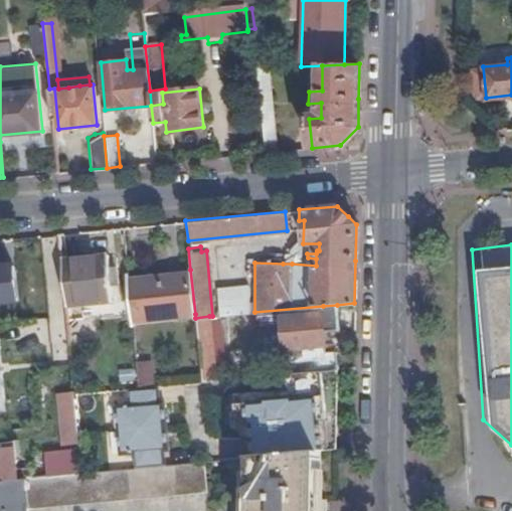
[(283,264),(292,264),(292,251),(283,251),(283,264)]
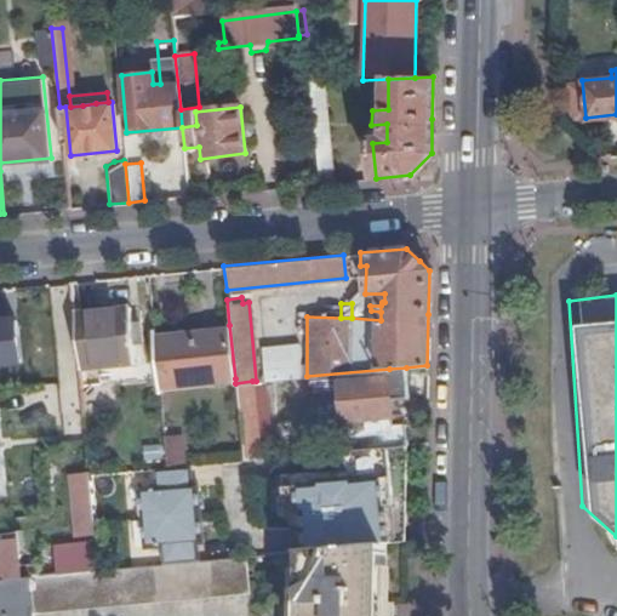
[(130,306),(73,312),(78,368),(135,361),(130,306)]
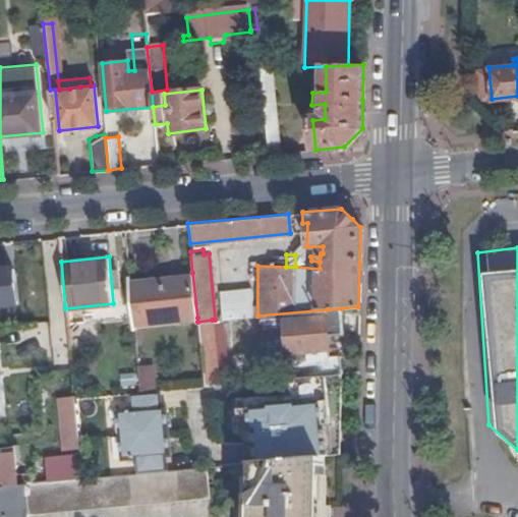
[(0,304),(15,303),(11,260),(0,260),(0,304)]
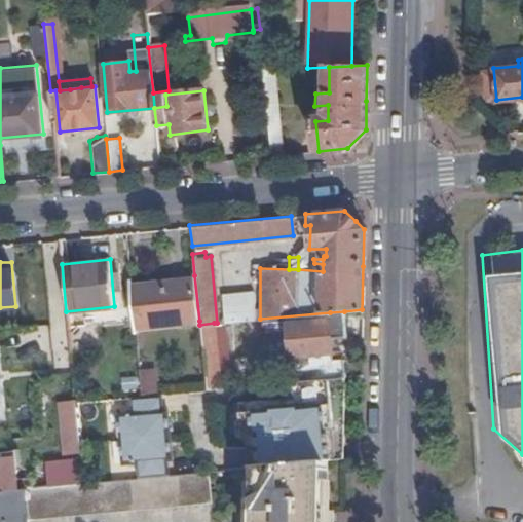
[(194,275),(129,283),(134,327),(199,321),(194,275)]
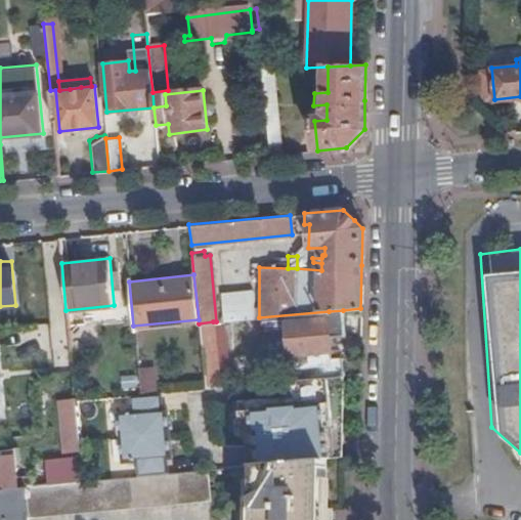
[(223,321),(254,318),(252,289),(221,293),(223,321)]
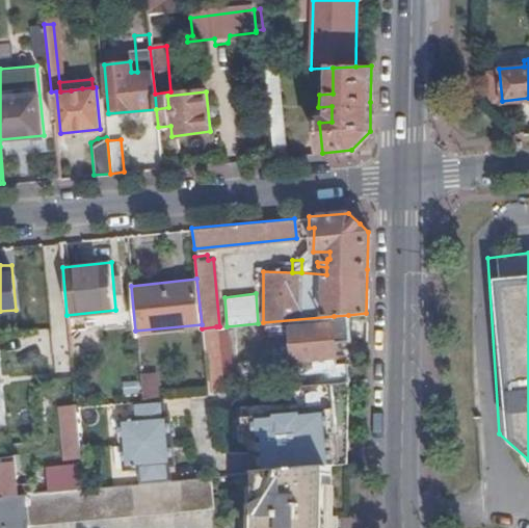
[(350,341),(348,315),(334,316),(334,323),(292,327),(296,386),(347,380),(349,379),(348,363),(336,364),(336,343),(350,341)]
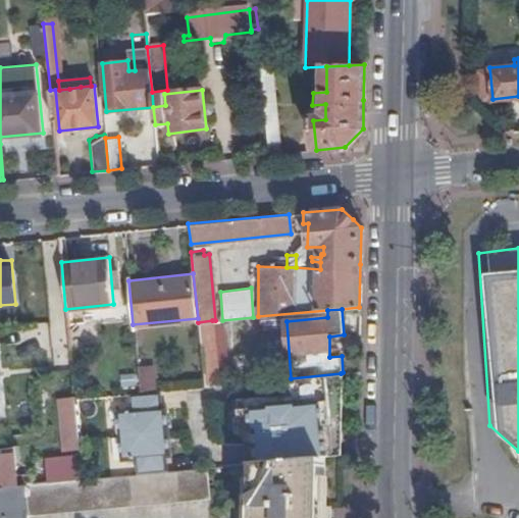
[(205,385),(219,384),(212,320),(198,322),(205,385)]
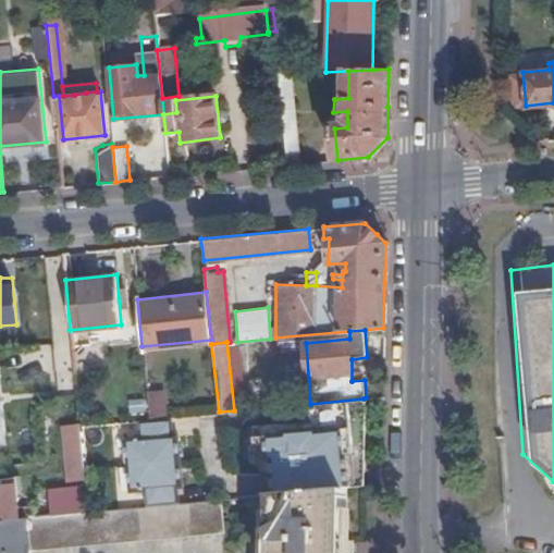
[(144,388),(148,412),(165,408),(162,384),(144,388)]
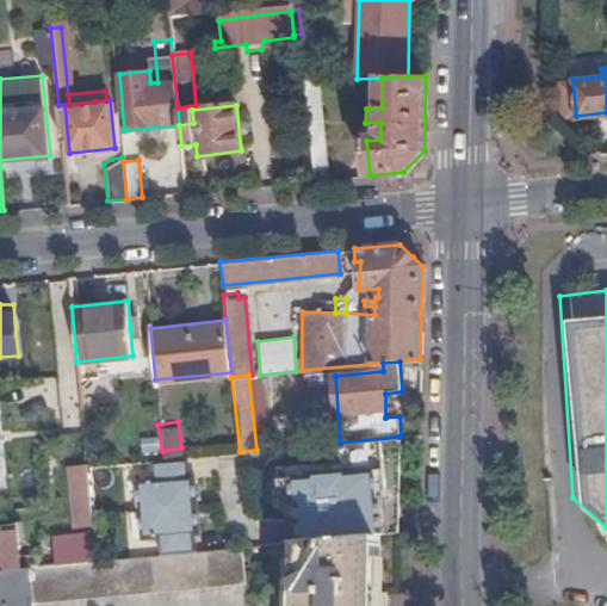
[(398,437),(340,443),(342,461),(321,463),(287,467),(289,487),(284,487),(285,506),(309,505),(310,518),(397,509),(398,437)]
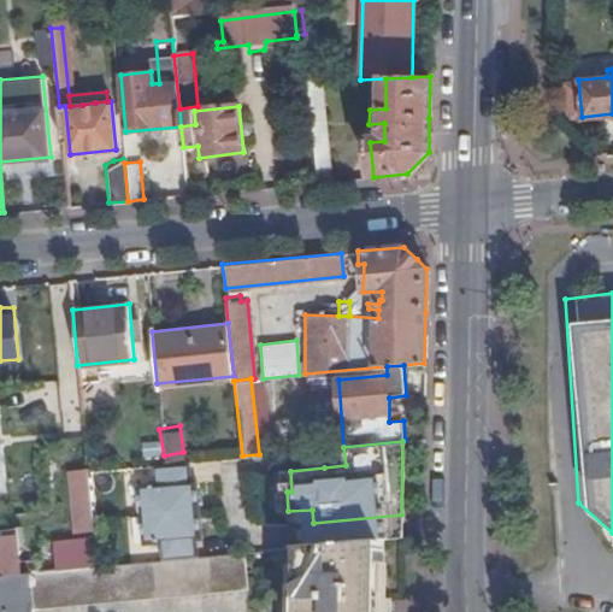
[(346,465),(343,447),(323,448),(324,468),(346,465)]
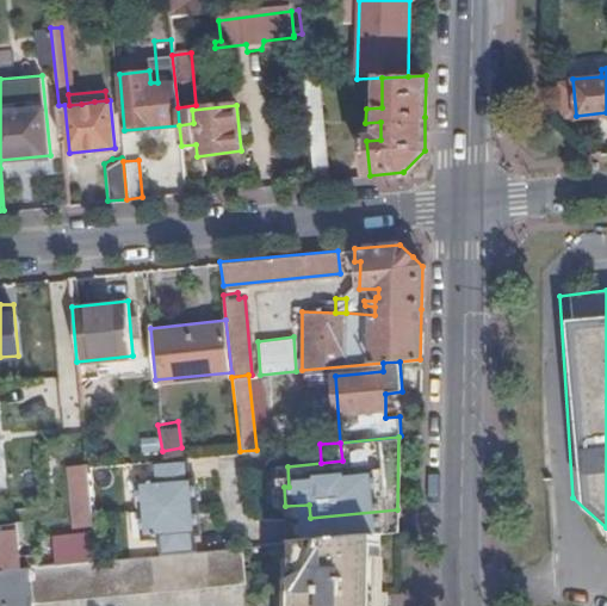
[(186,456),(163,458),(153,458),(154,477),(137,478),(142,536),(160,535),(161,554),(194,551),(192,532),(199,532),(194,474),(187,474),(186,456)]
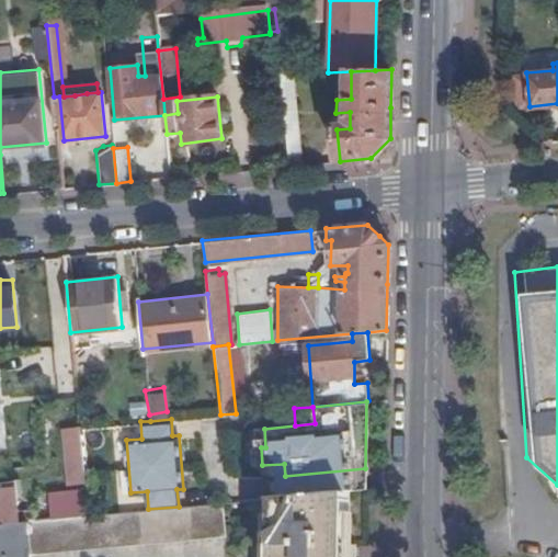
[(80,428),(80,423),(71,423),(71,429),(66,430),(71,485),(86,482),(80,428)]
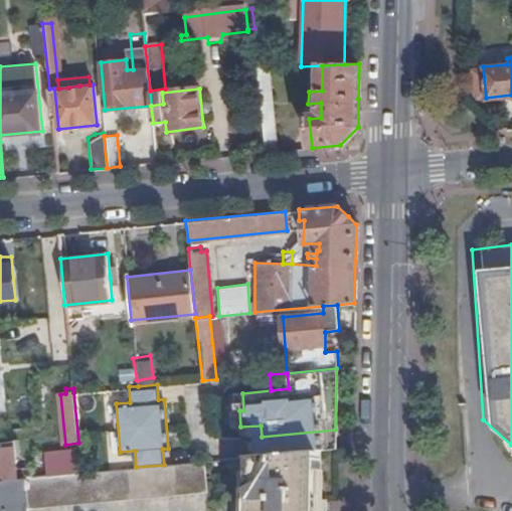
[(319,450),(334,448),(335,430),(262,437),(263,456),(319,450)]
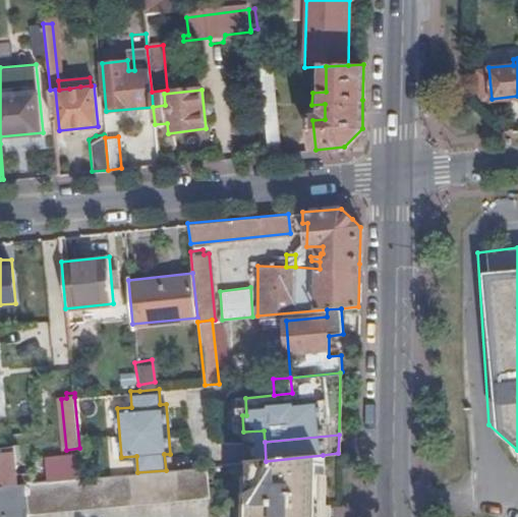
[(0,485),(15,484),(12,451),(0,453),(0,485)]
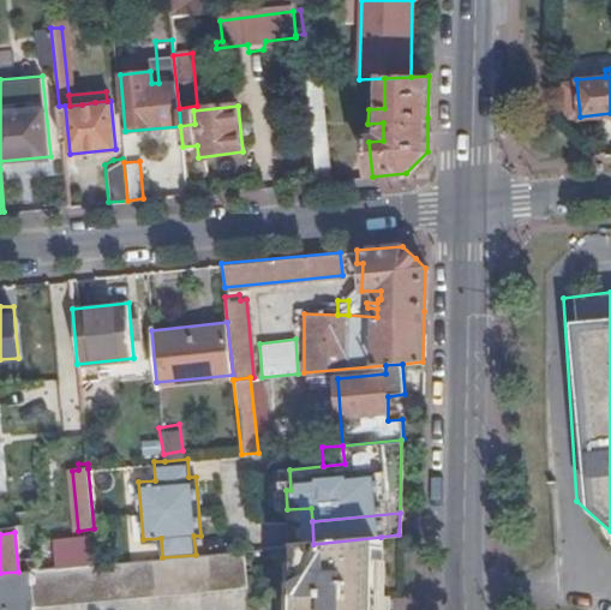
[(378,609),(381,537),(313,544),(301,545),(300,609),(378,609)]
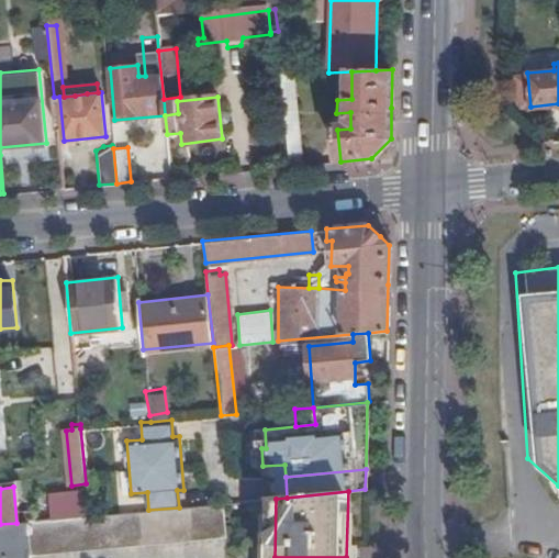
[(52,520),(89,516),(88,503),(80,504),(79,494),(49,498),(52,520)]
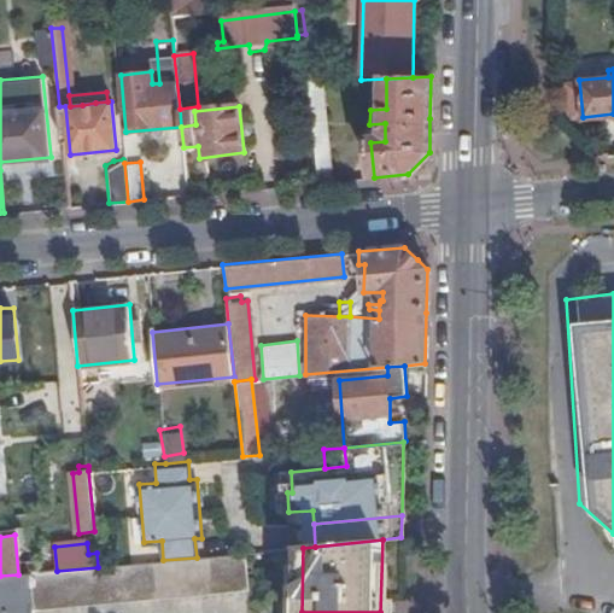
[(0,612),(29,612),(29,609),(146,599),(246,589),(244,553),(197,558),(163,560),(98,567),(57,571),(18,574),(0,576),(0,612)]
